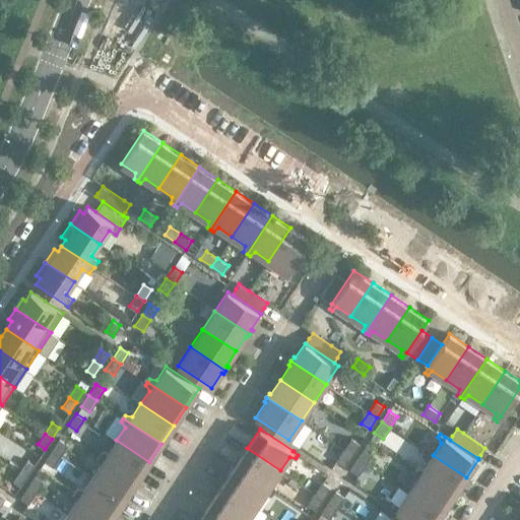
[(352,454),(360,443),(351,438),(344,449),(352,454)]
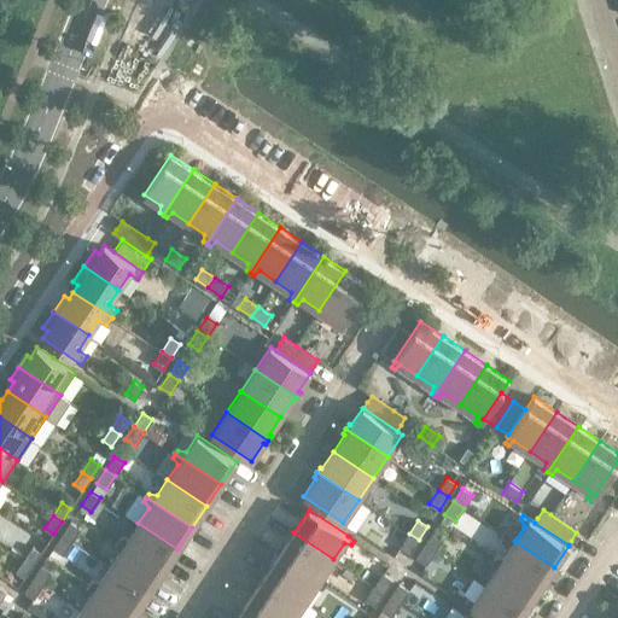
[(71,541),(81,528),(70,522),(62,535),(71,541)]
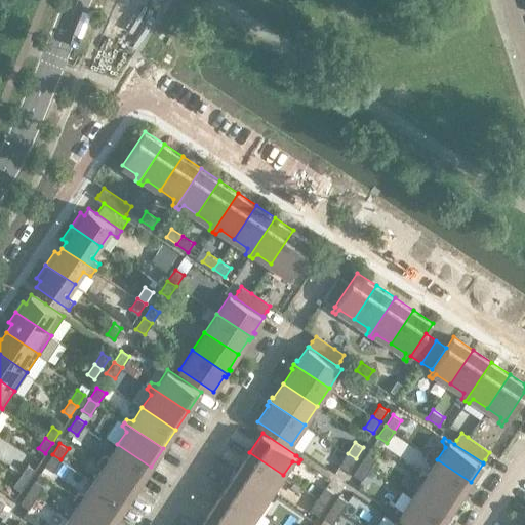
[(151,467),(117,444),(109,457),(102,456),(99,459),(138,485),(151,467)]
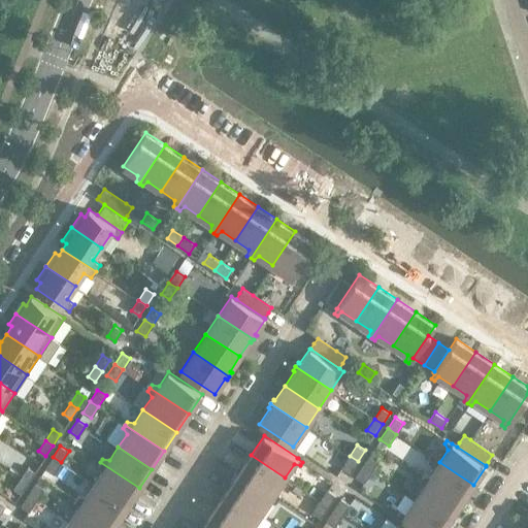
[(371,471),(378,460),(370,454),(363,465),(371,471)]
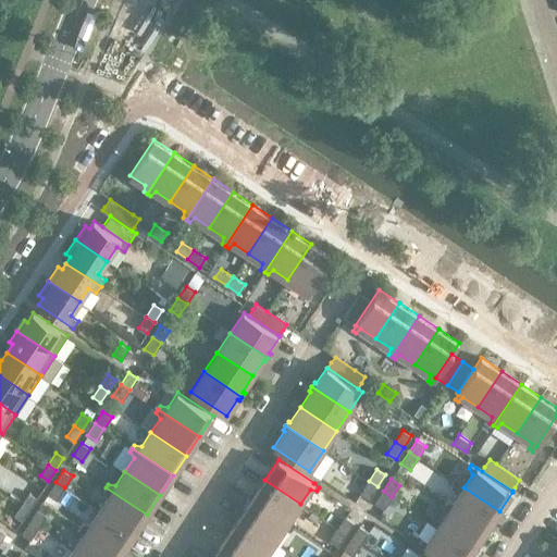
[(300,504),(264,480),(251,499),(293,527),(296,523),(292,517),(300,504)]
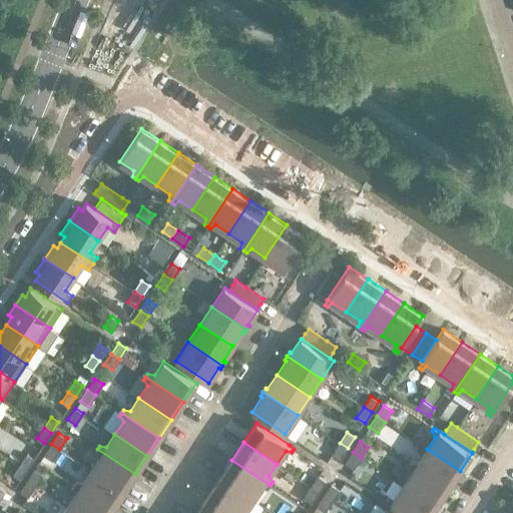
[(341,459),(348,448),(340,443),(332,454),(341,459)]
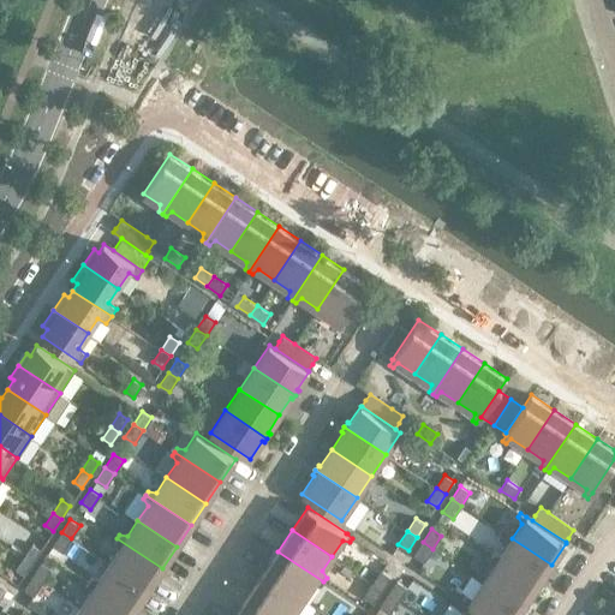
[(63,551),(71,538),(61,532),(53,545),(63,551)]
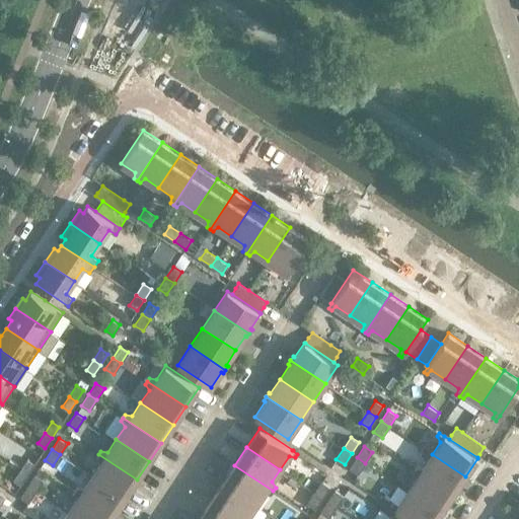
[(137,479),(98,454),(96,457),(100,462),(91,475),(125,498),(137,479)]
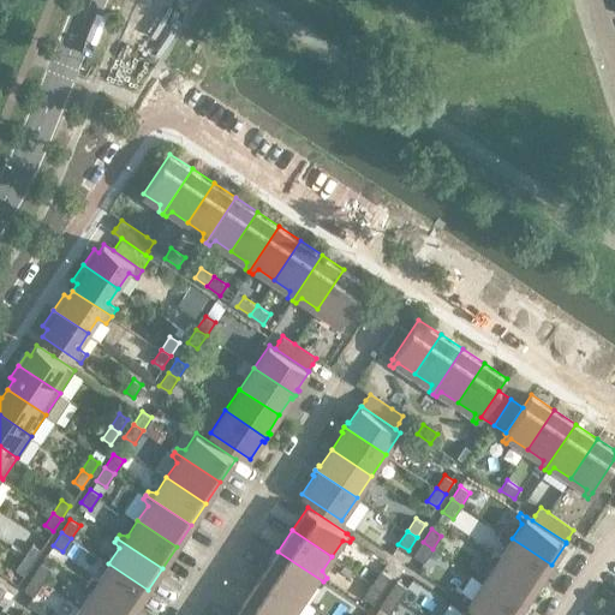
[(551,565),(512,538),(501,554),(494,551),(491,556),(537,586),(551,565)]
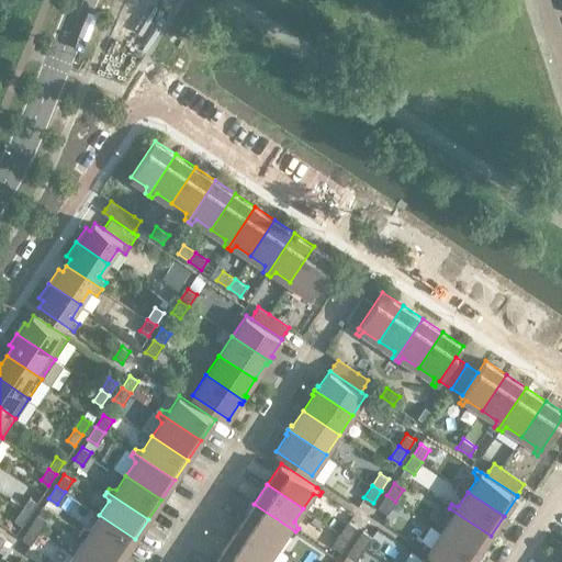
[(388,514),(395,502),(386,495),(378,507),(388,514)]
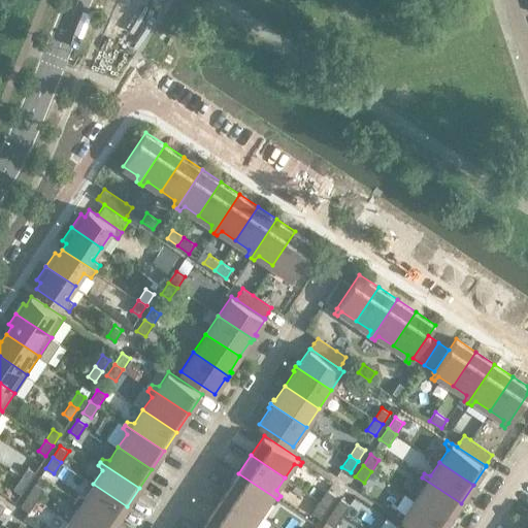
[(28,483),(35,471),(28,466),(21,477),(28,483)]
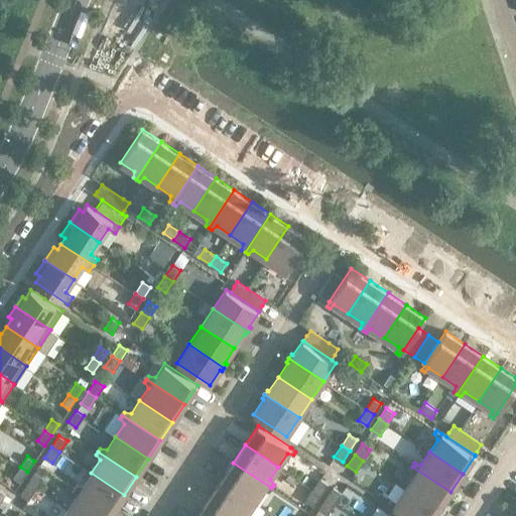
[(271,488),(233,463),(221,481),(254,503),(263,490),(269,491),(271,488)]
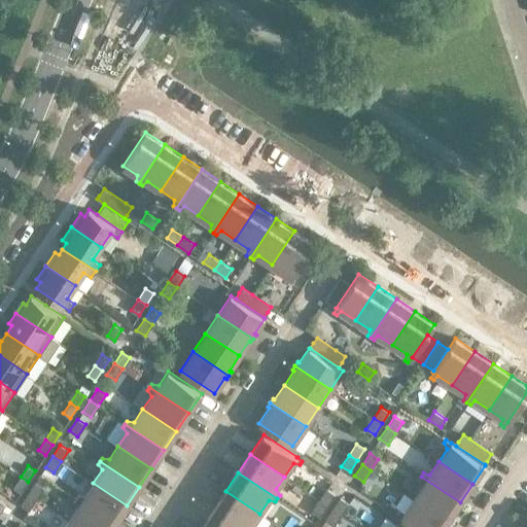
[(21,492),(28,482),(21,477),(13,487),(21,492)]
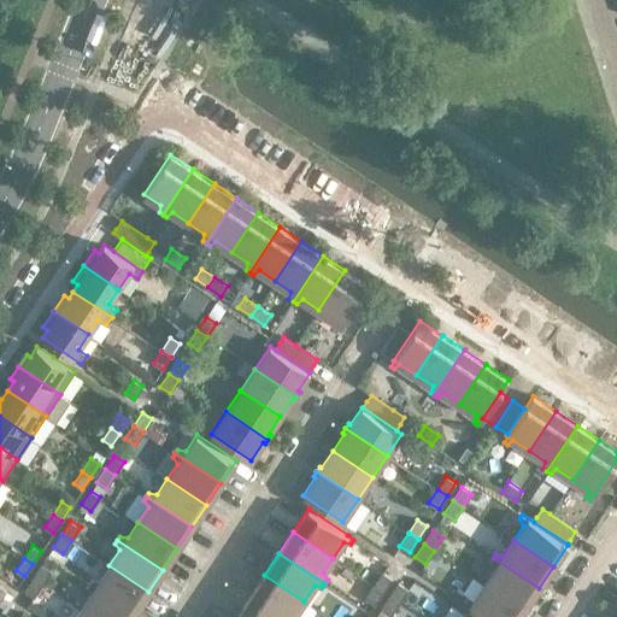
[(539,588),(493,558),(491,562),(494,568),(485,583),(524,610),(539,588)]
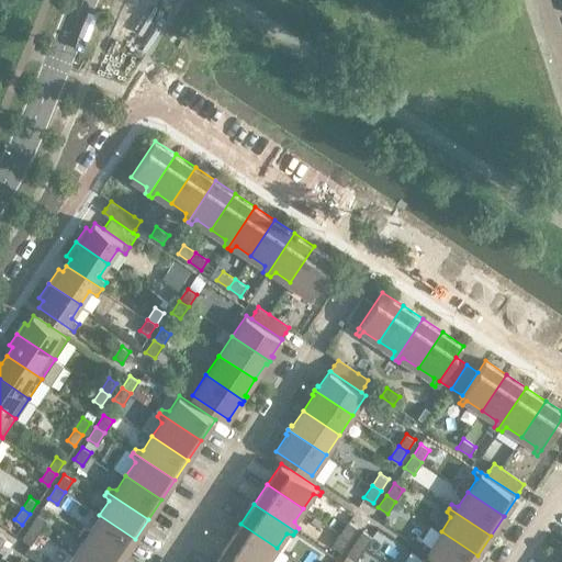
[(38,531),(47,519),(37,514),(30,526),(38,531)]
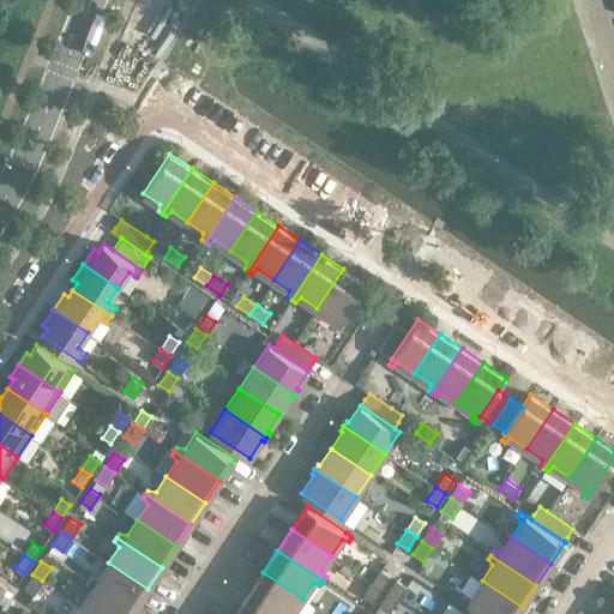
[(148,589),(108,563),(98,578),(90,577),(88,581),(133,611),(148,589)]
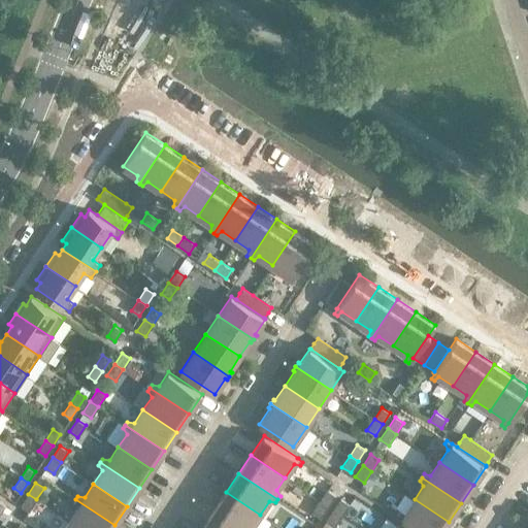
[(328,505),(336,494),(327,489),(320,500),(328,505)]
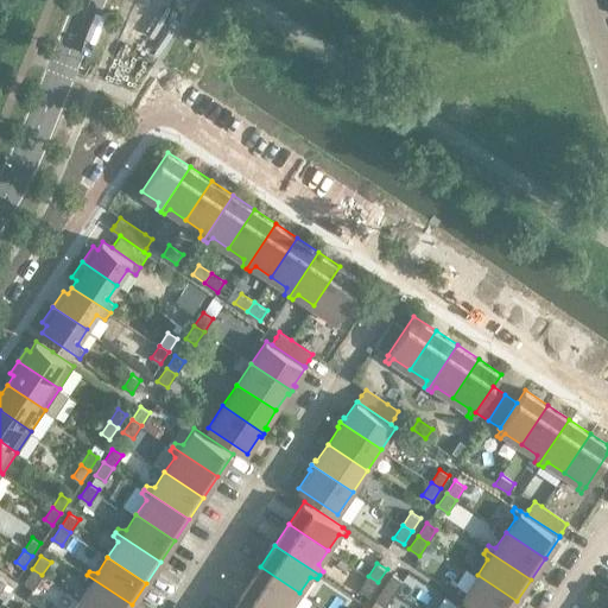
[(299,593),(260,567),(246,588),(277,607),(290,607),(299,593)]
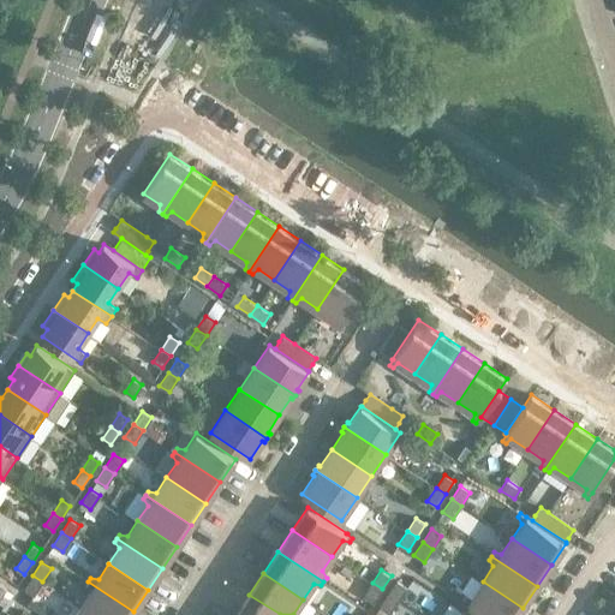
[(34,595),(42,581),(33,575),(24,589),(34,595)]
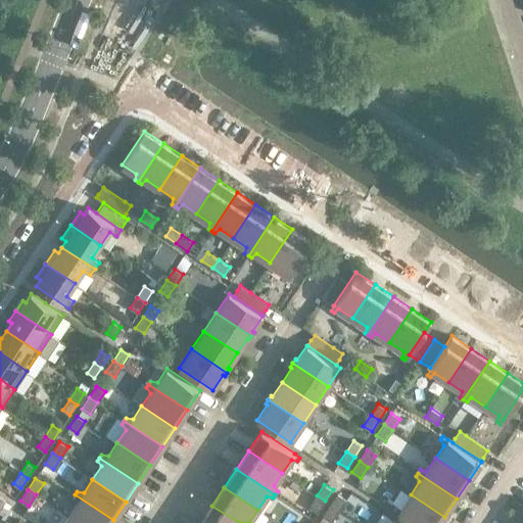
[(339,510),(346,498),(338,493),(330,505),(339,510)]
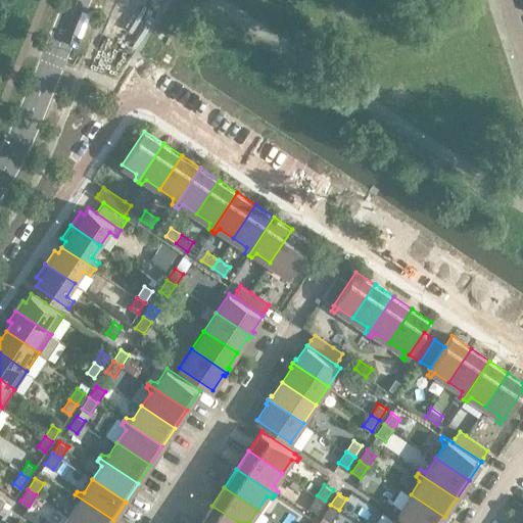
[(111,522),(113,520),(75,494),(73,497),(77,503),(67,516),(78,522),(111,522)]
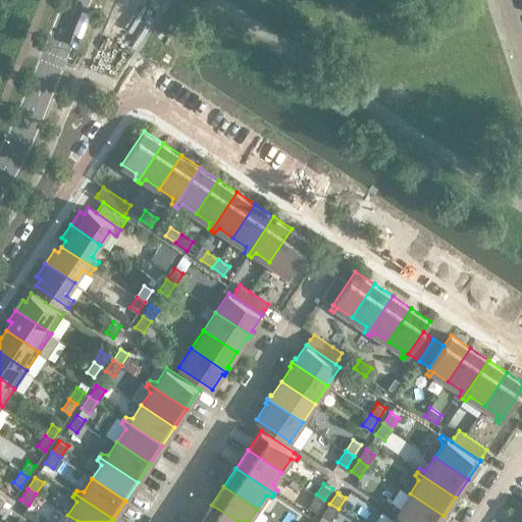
[(438,521),(444,516),(410,493),(402,507),(395,505),(393,509),(398,512),(398,513),(411,521),(438,521)]
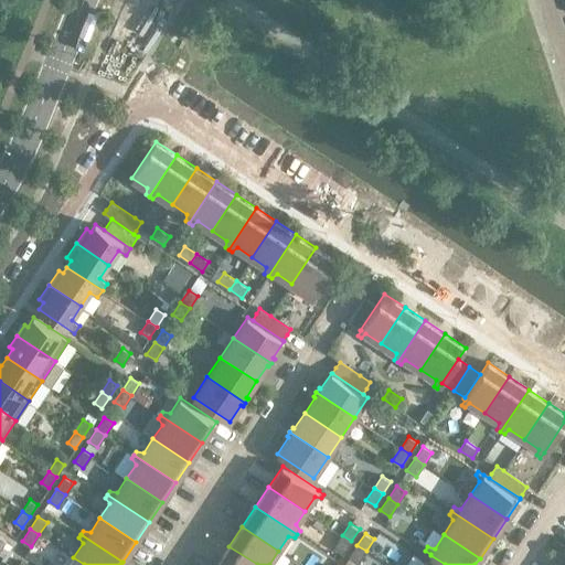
[(343,553),(351,541),(342,535),(334,547),(343,553)]
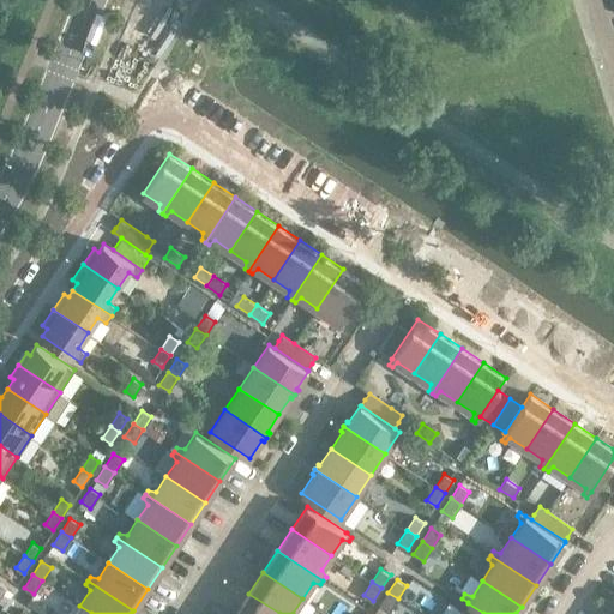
[(389,612),(398,599),(387,593),(379,606),(389,612)]
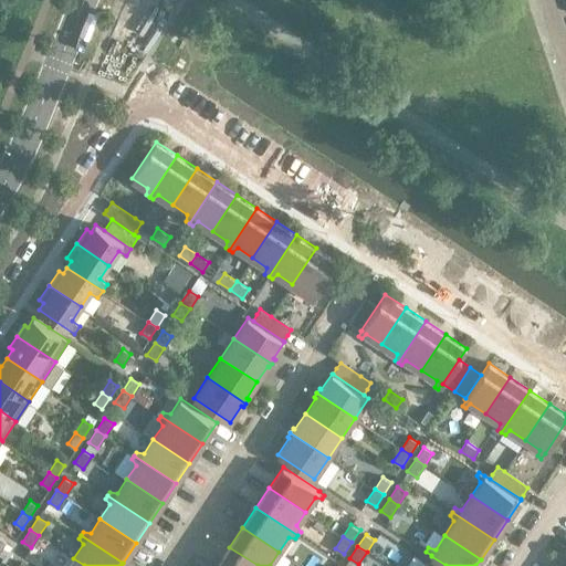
[(258,565),(229,547),(216,565),(258,565)]
